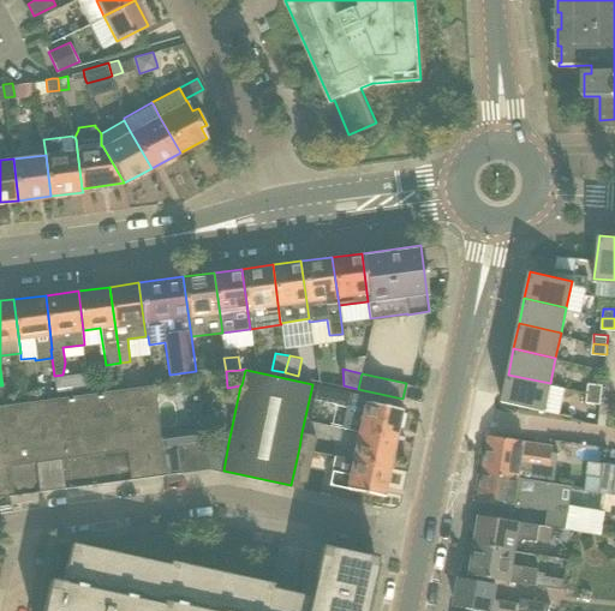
[(544,411),(550,383),(508,375),(502,401),(544,411)]
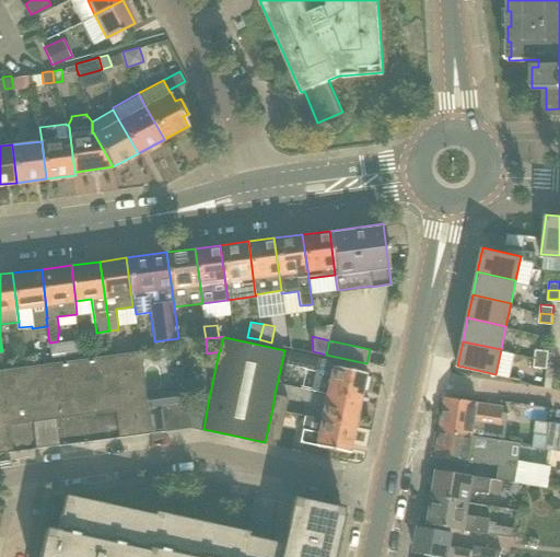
[(536,348),(535,357),(548,359),(549,350),(536,348)]
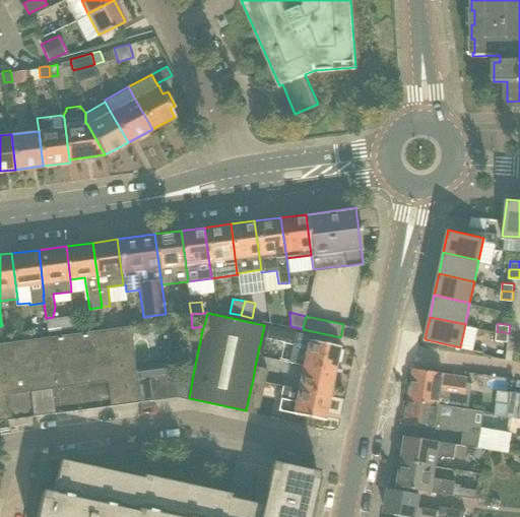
[(139,400),(135,369),(129,325),(118,326),(90,330),(102,405),(139,400)]
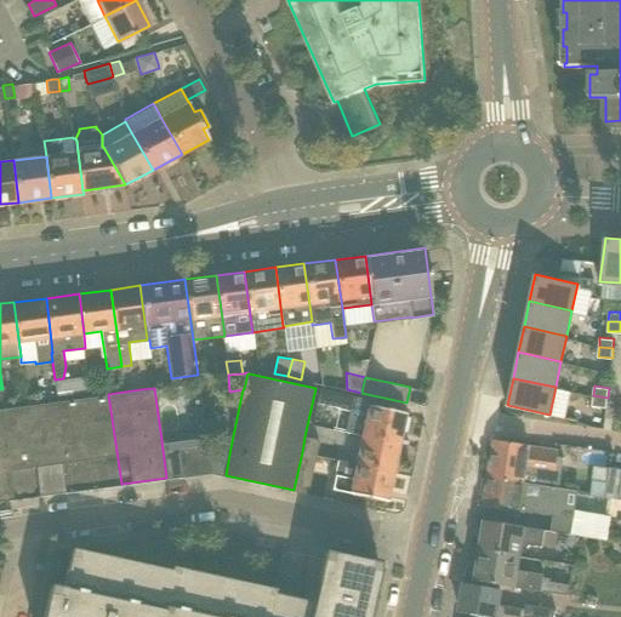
[(399,443),(405,412),(368,404),(365,399),(319,389),(317,401),(352,409),(347,432),(362,434),(399,443)]
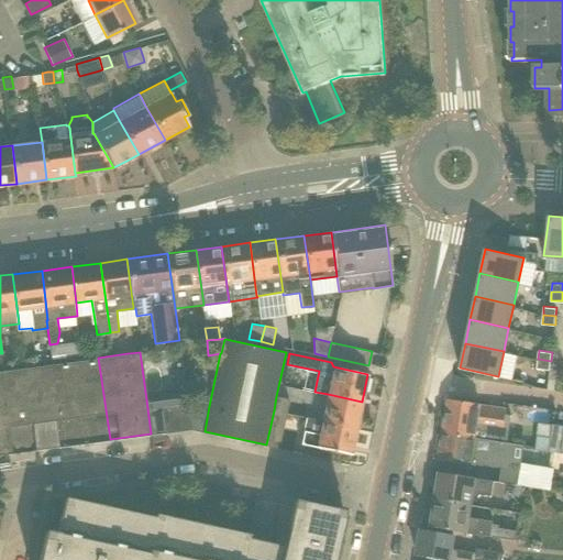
[(98,358),(46,364),(58,447),(110,439),(98,358)]
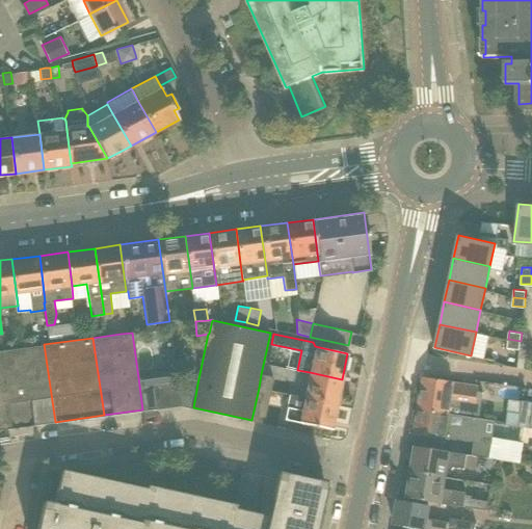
[(521,341),(508,339),(507,347),(520,349),(521,341)]
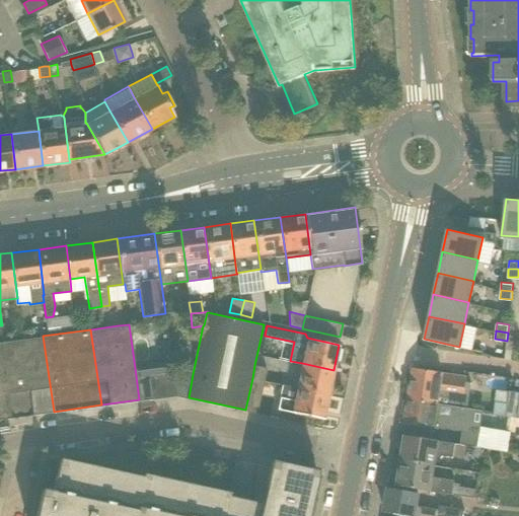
[(0,419),(33,415),(33,414),(54,412),(43,336),(0,341),(0,419)]
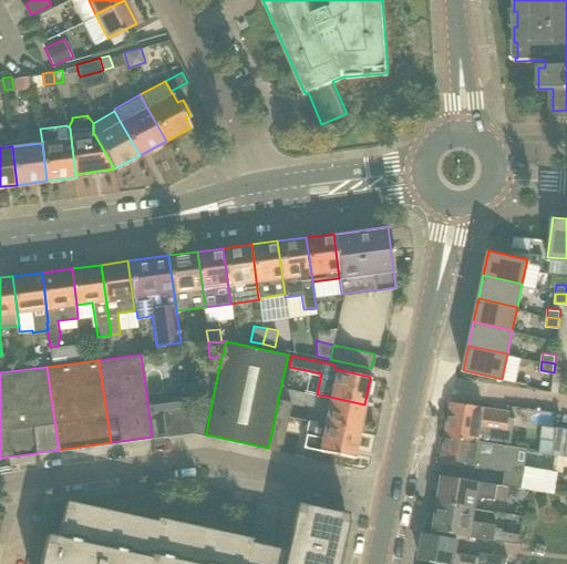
[(188,406),(187,397),(147,402),(152,437),(167,436),(164,409),(176,407),(188,406)]
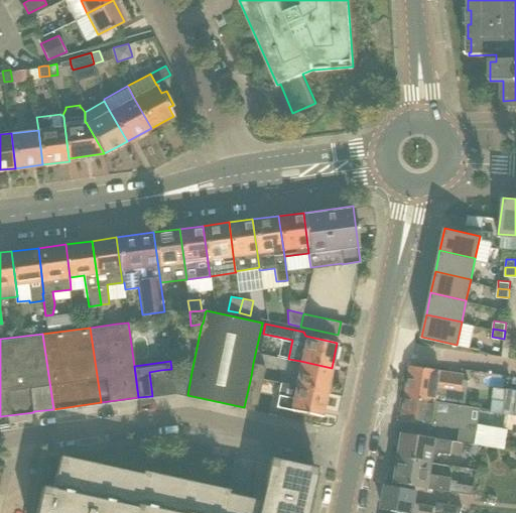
[(327,392),(332,368),(300,361),(295,384),(294,385),(327,392)]
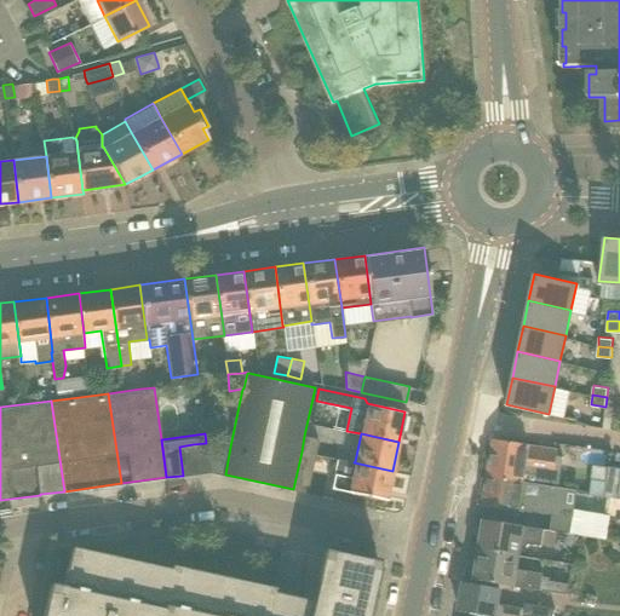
[(319,438),(304,436),(302,452),(315,455),(319,438)]
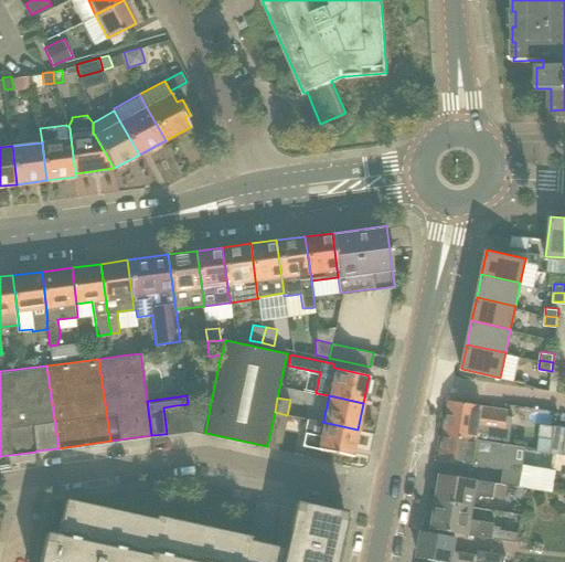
[(508,409),(451,401),(449,400),(444,433),(510,443),(513,414),(508,414),(508,409)]
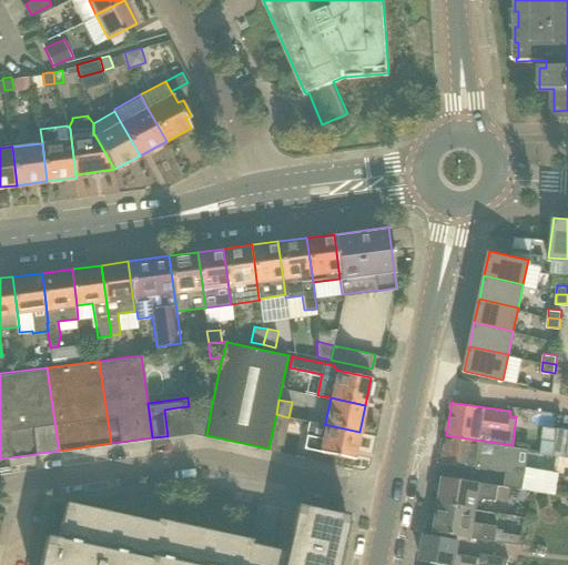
[(180,434),(192,433),(189,406),(176,407),(180,434)]
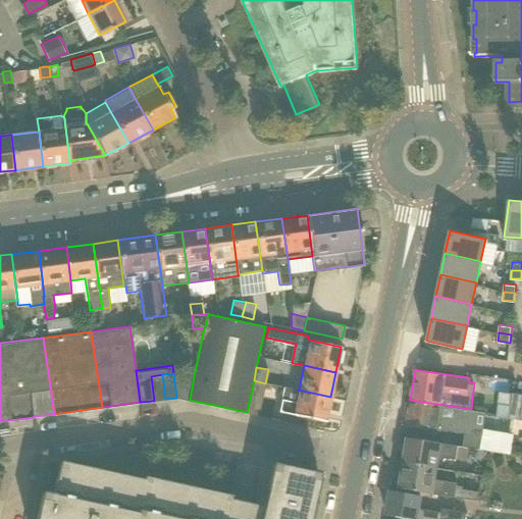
[(176,398),(190,400),(194,376),(173,373),(176,398)]
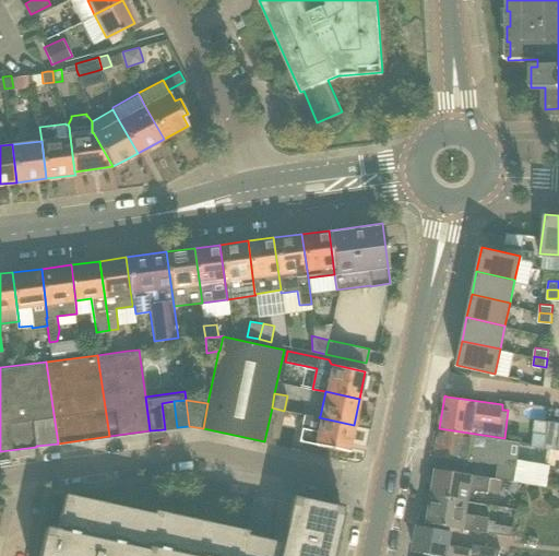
[(165,429),(177,427),(174,401),(162,403),(165,429)]
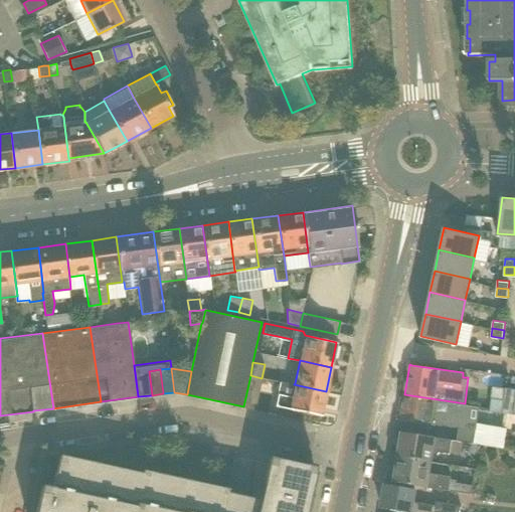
[(243,406),(254,409),(262,378),(250,375),(243,406)]
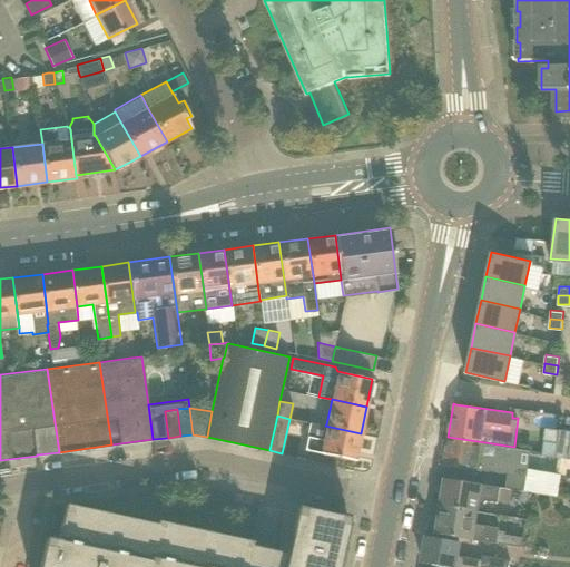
[(355,460),(361,433),(325,426),(326,424),(311,421),(305,449),(355,460)]
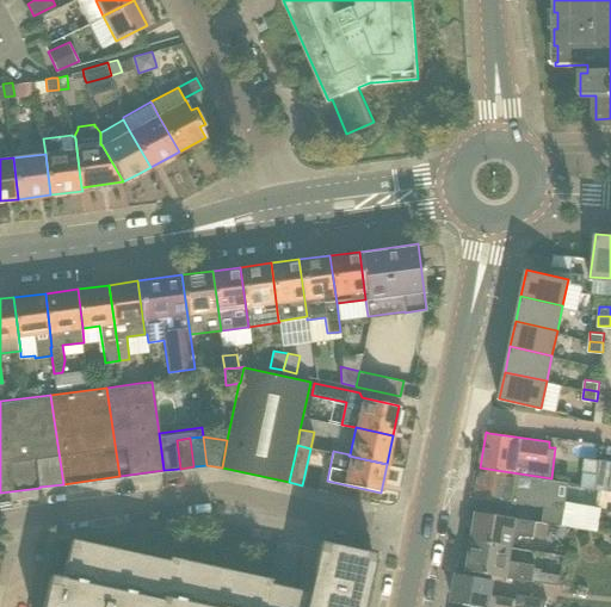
[(610,459),(599,458),(598,472),(596,485),(609,488),(610,475),(610,459)]
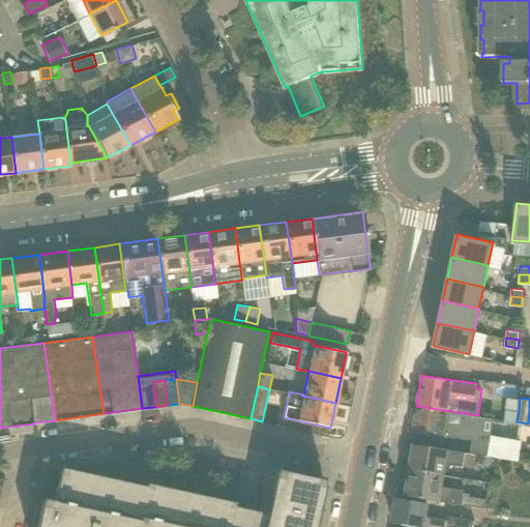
[(413,431),(472,439),(474,439),(478,415),(416,406),(413,431)]
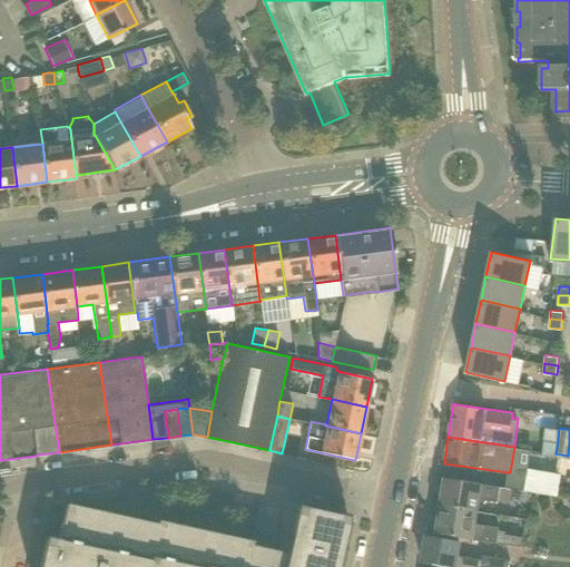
[(556,453),(558,441),(543,439),(541,453),(556,456),(556,453)]
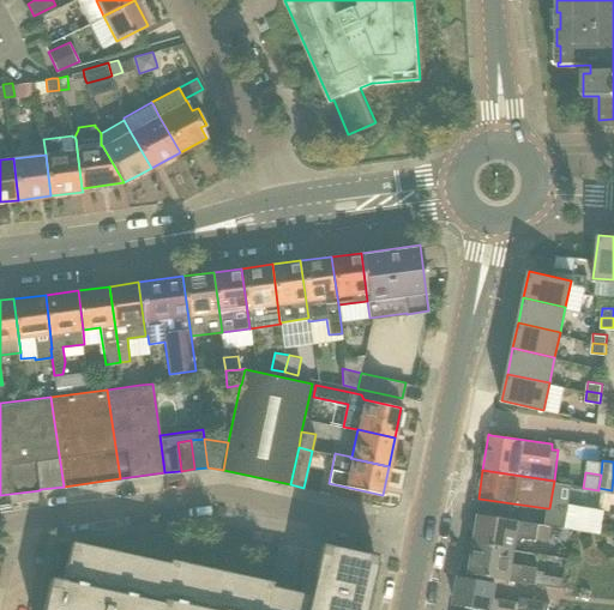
[(551,524),(564,525),(601,531),(605,509),(570,503),(569,503),(567,511),(549,508),(547,508),(545,523),(551,524)]
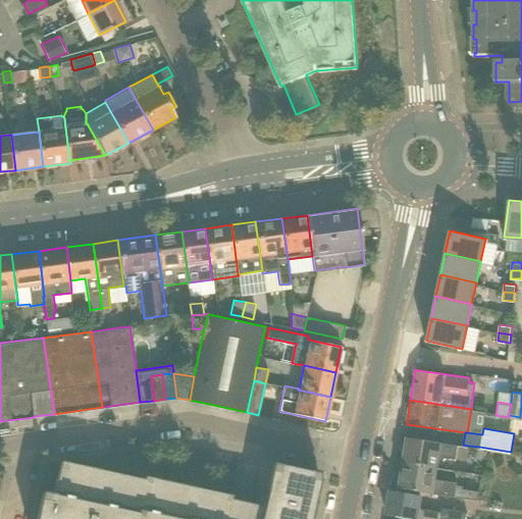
[(457,459),(457,457),(467,458),(468,446),(463,445),(463,446),(408,436),(404,461),(438,466),(439,457),(457,459)]
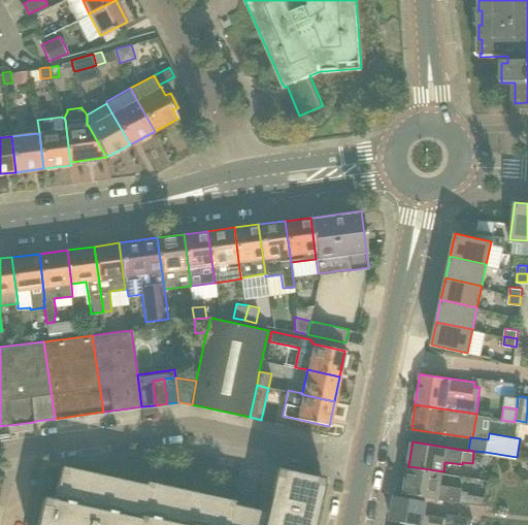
[(311,524),(323,479),(274,468),(273,472),(241,466),(241,462),(240,462),(232,500),(145,482),(144,484),(61,465),(53,499),(42,497),(35,524),(311,524)]
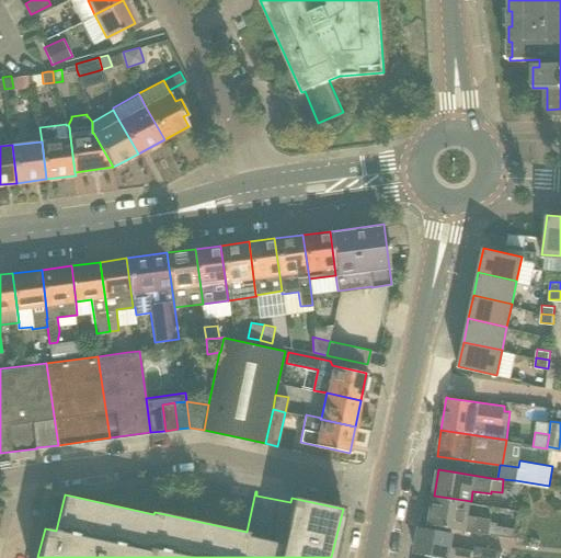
[(499,521),(492,520),(492,519),(469,514),(471,501),(434,496),(430,524),(514,537),(515,527),(497,524),(499,521)]
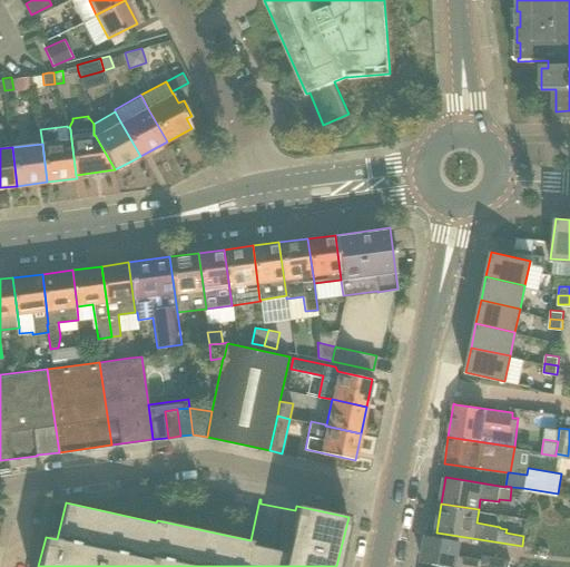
[(422,560),(457,566),(509,566),(511,558),(484,554),(483,559),(458,555),(460,540),(426,535),(422,560)]
